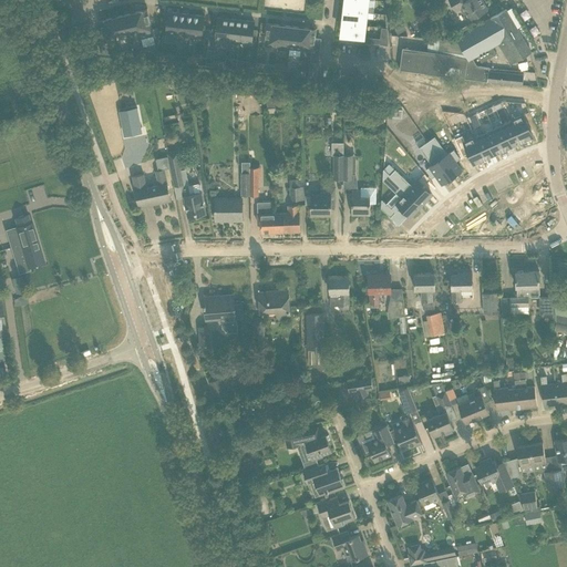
[(343,10),(347,10),(367,12),(368,0),(347,0),(347,4),(344,4),(343,10)]
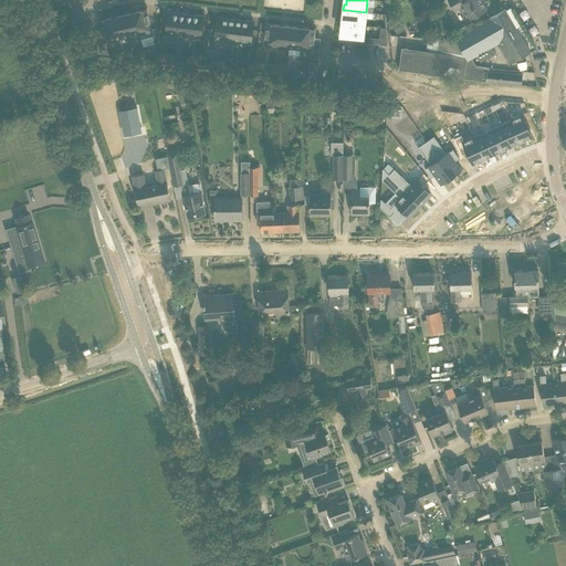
[(448,0),(454,11),(460,9),(467,21),(486,9),(481,0),(448,0)]
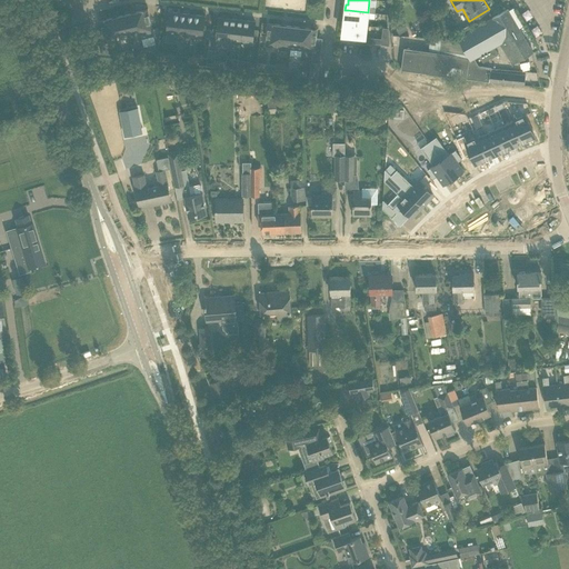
[(136,12),(140,33),(141,39),(153,36),(148,9),(136,12)]
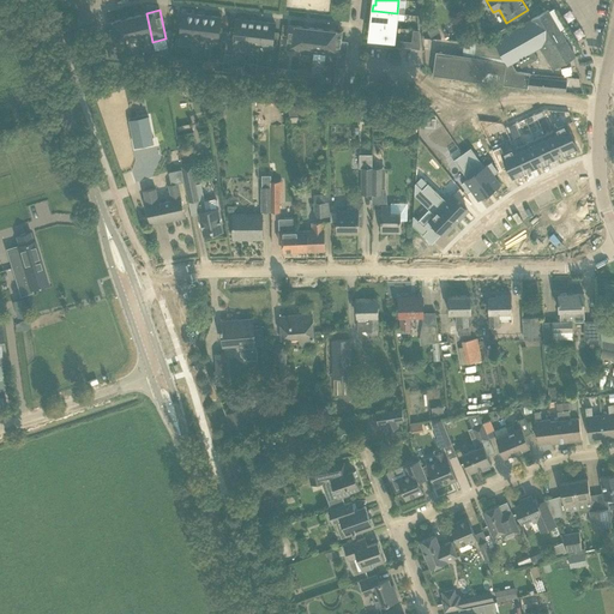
[(503,61),(495,60),(510,67),(511,64),(517,60),(521,67),(537,59),(534,52),(540,48),(553,70),(575,56),(548,10),(493,41),(494,42),(476,42),(475,54),(500,56),(503,61)]
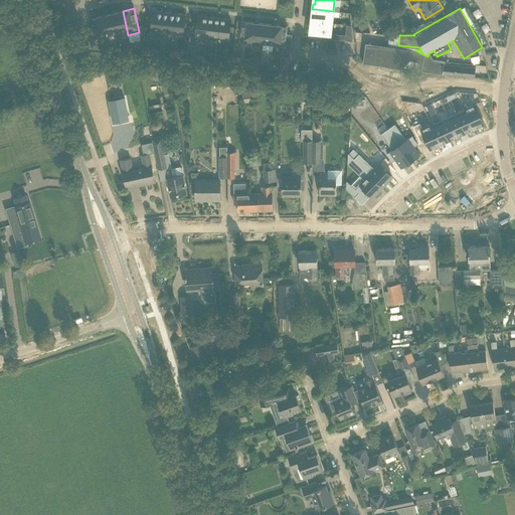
[(315,9),(313,20),(313,21),(332,23),(333,15),(333,11),(315,9)]
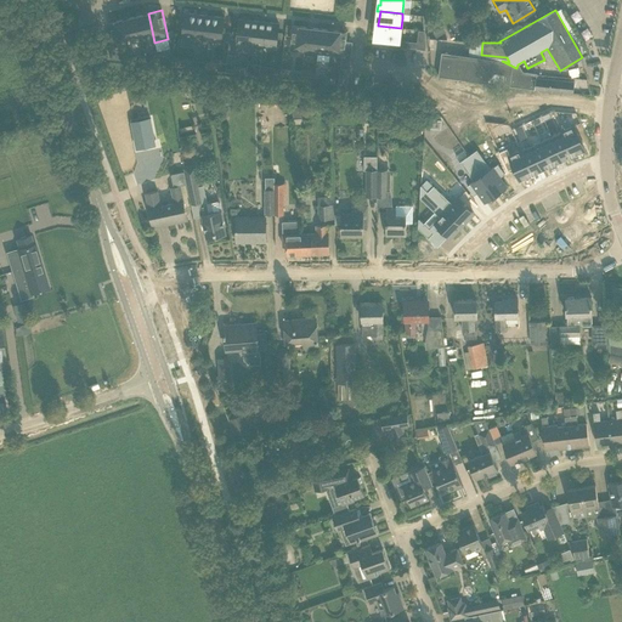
[(181,37),(194,39),(198,15),(185,12),(181,37)]
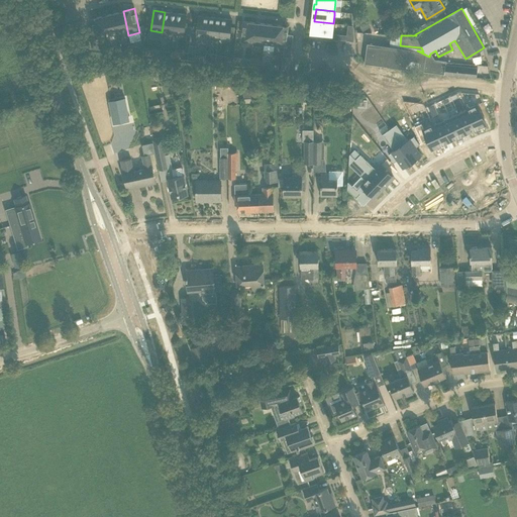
[(123,11),(112,13),(117,33),(127,30),(123,11)]
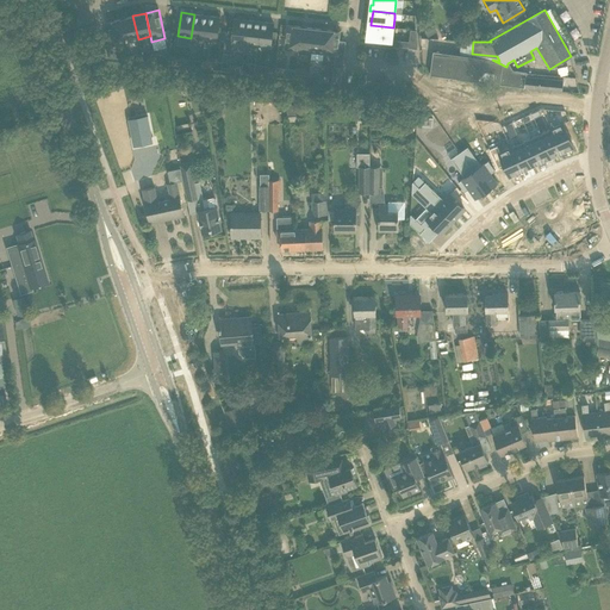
[(191,38),(204,39),(206,16),(194,14),(191,38)]
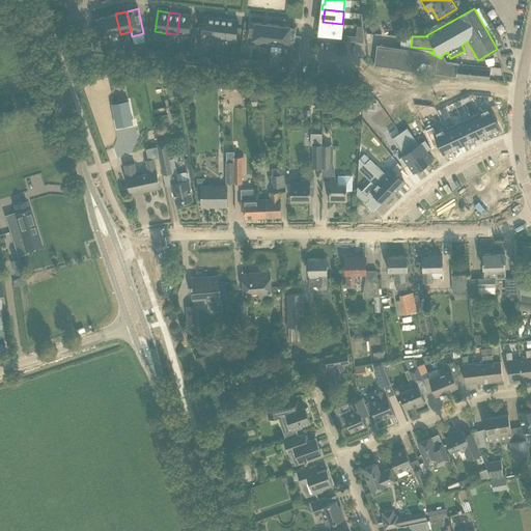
[(115,14),(105,17),(109,36),(120,34),(115,14)]
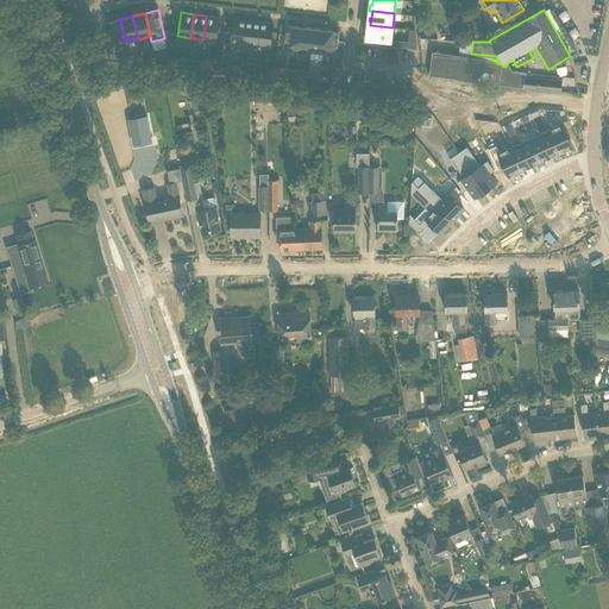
[(206,16),(203,39),(203,44),(211,44),(211,39),(217,41),(219,17),(206,16)]
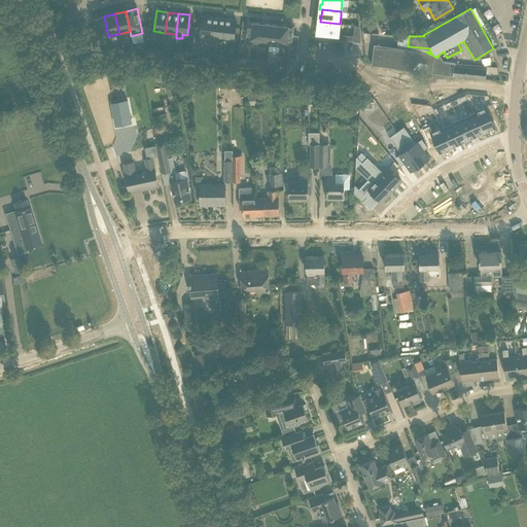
[(200,36),(211,38),(214,18),(202,15),(201,25),(198,25),(197,32),(200,33),(200,36)]
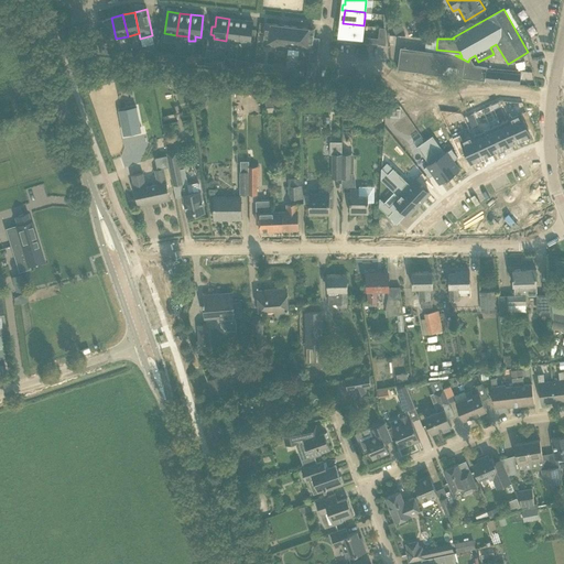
[(116,39),(111,18),(99,20),(105,42),(116,39)]
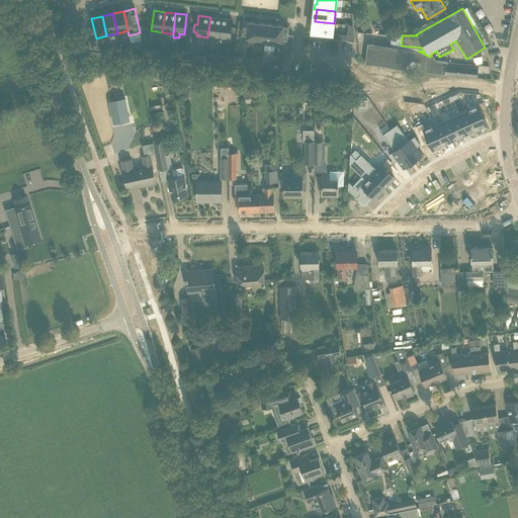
[(207,37),(206,42),(219,44),(219,38),(221,18),(210,17),(207,37)]
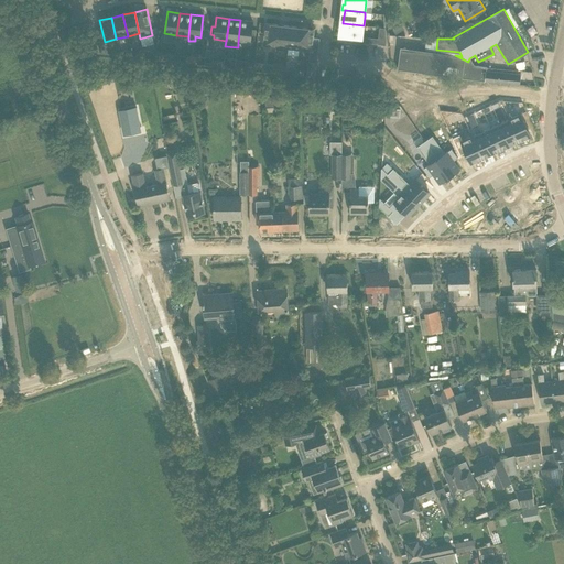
[(252,21),(240,20),(238,42),(250,43),(250,40),(255,40),(256,32),(251,31),(252,21)]
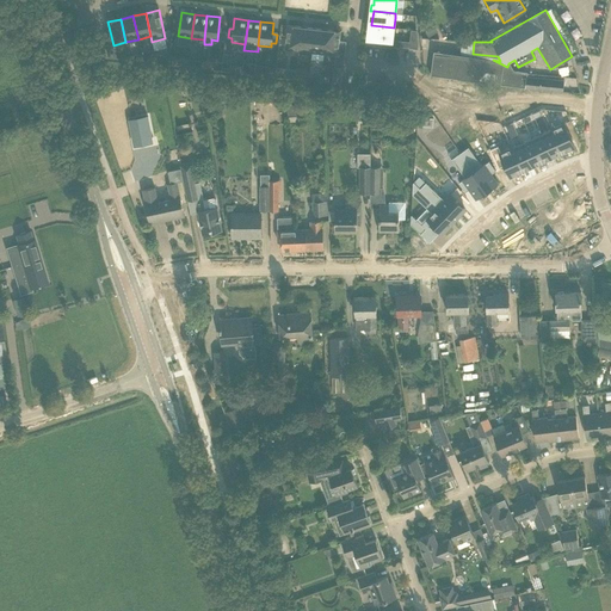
[(371,25),(371,24),(369,24),(368,32),(369,32),(371,32),(370,38),(372,38),(390,41),(389,45),(402,47),(402,41),(393,39),(394,28),(371,25)]
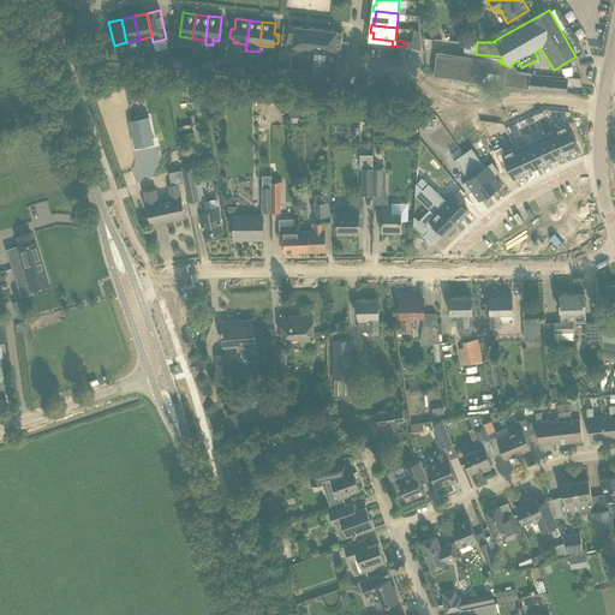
[(287,49),(300,51),(303,27),(290,25),(287,49)]
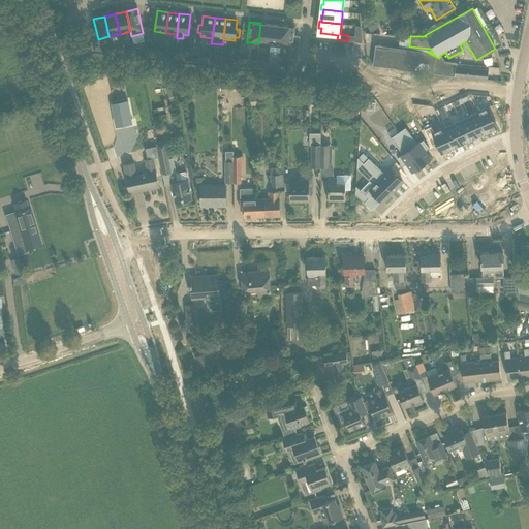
[(258,43),(270,44),(272,24),(260,23),(258,43)]
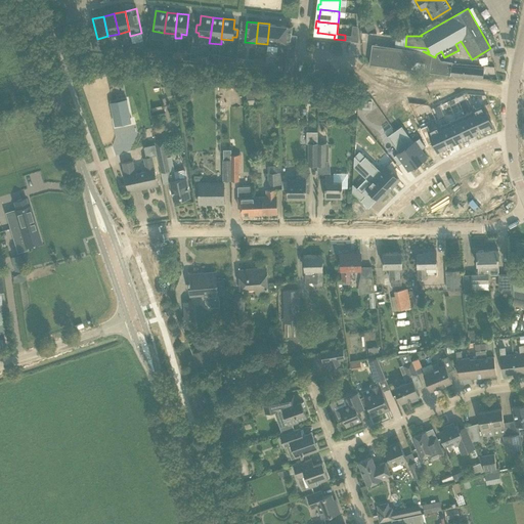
[(267,44),(278,46),(280,26),(269,24),(267,44)]
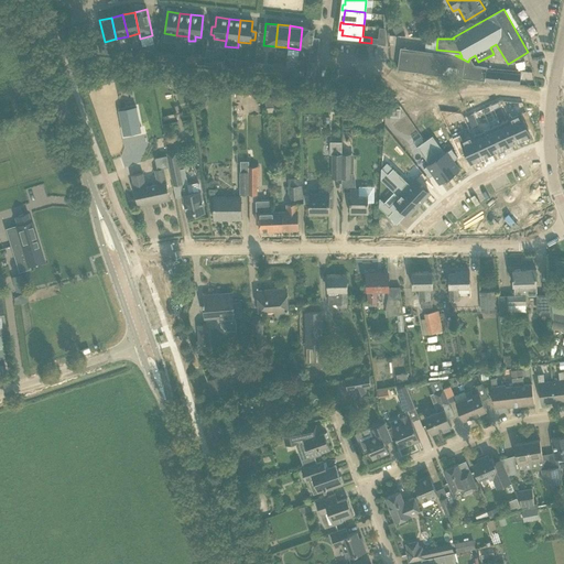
[(302,28),(300,50),(311,51),(314,29),(302,28)]
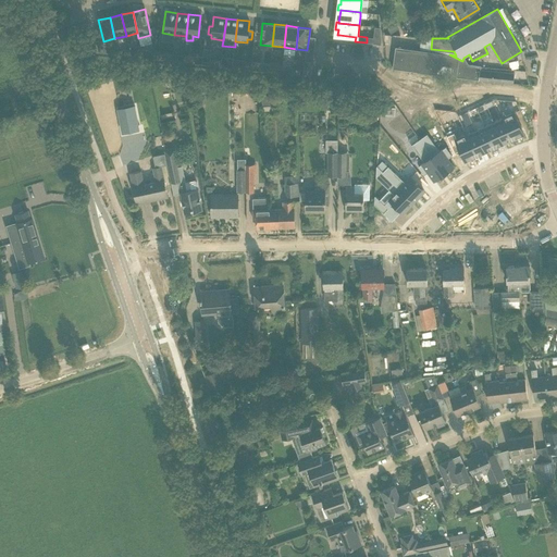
[(393,69),(458,77),(479,79),(514,84),(515,73),(480,70),(481,65),(468,64),(462,61),(449,54),(395,47),(393,69)]
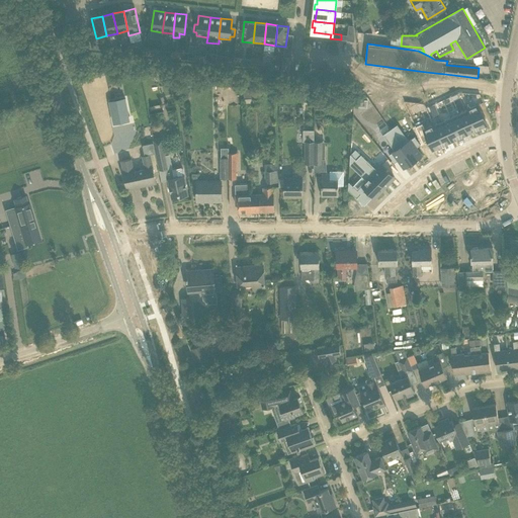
[(189,45),(188,53),(188,57),(195,57),(196,46),(189,45)]
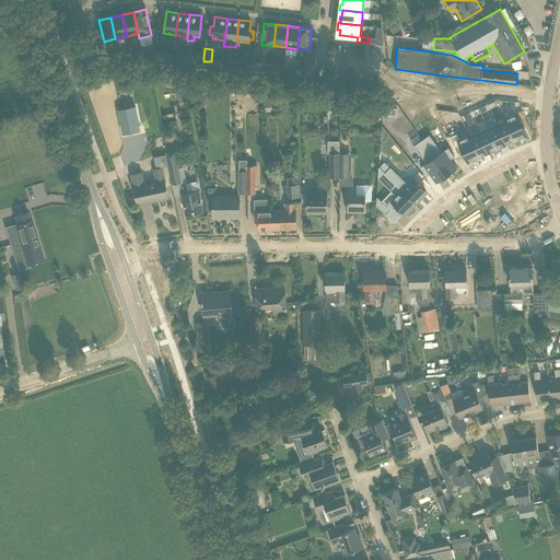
[(243,60),(243,69),(252,70),(253,65),(253,61),(243,60)]
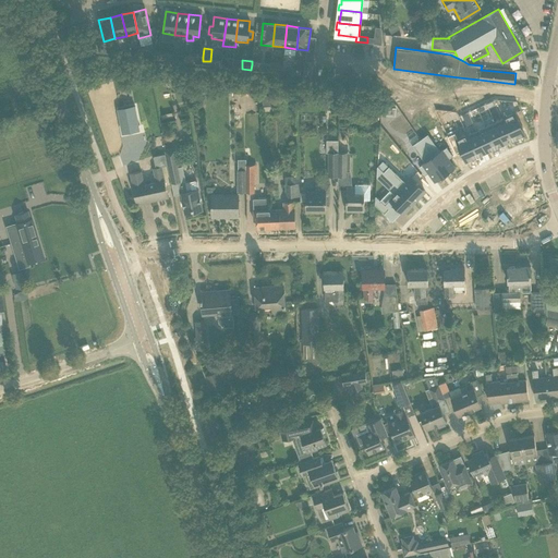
[(303,75),(312,76),(313,61),(304,60),(303,75)]
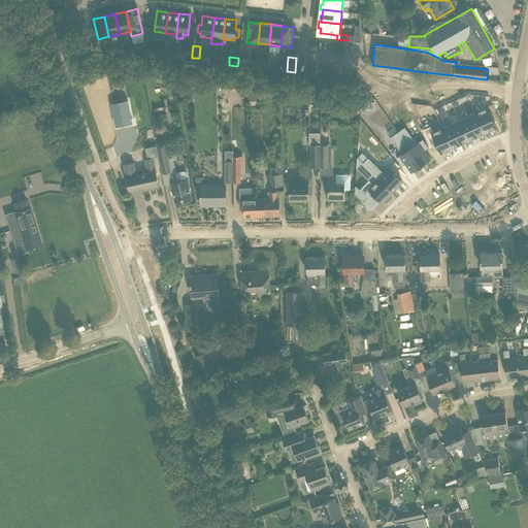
[(127,100),(110,103),(116,126),(132,123),(127,100)]
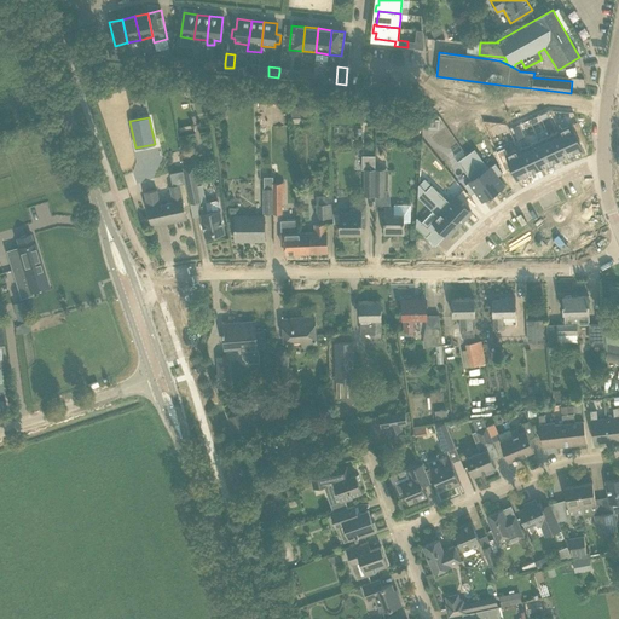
[(571,125),(559,131),(570,155),(582,149),(571,125)]
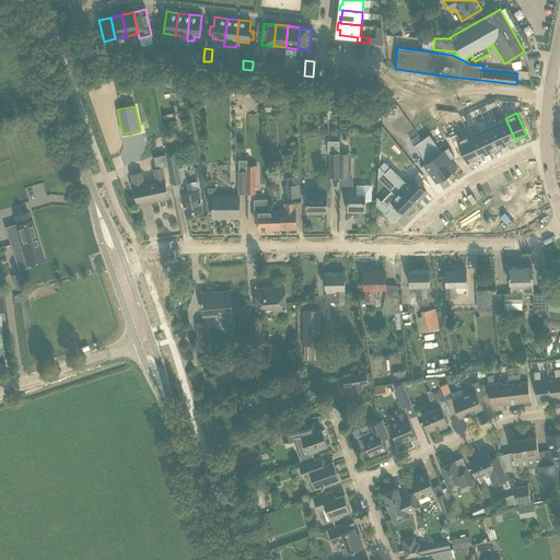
[(505,118),(497,123),(506,144),(515,140),(505,118)]
